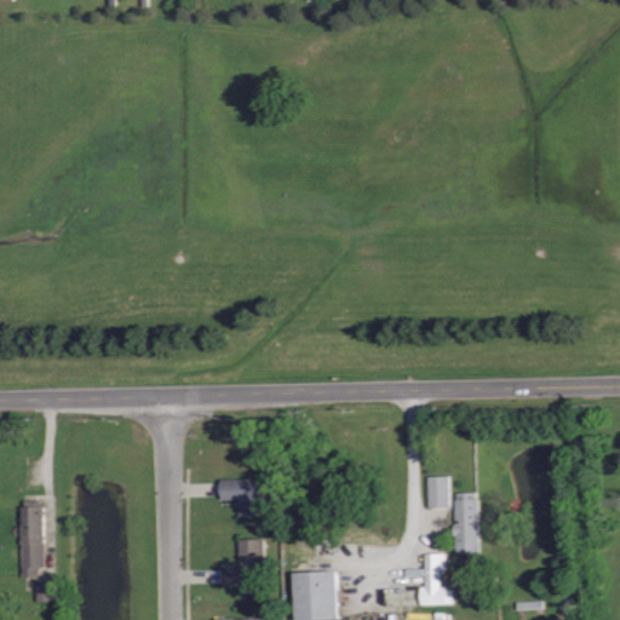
[(453,476),(431,477),(432,507),(453,507),(453,476)]
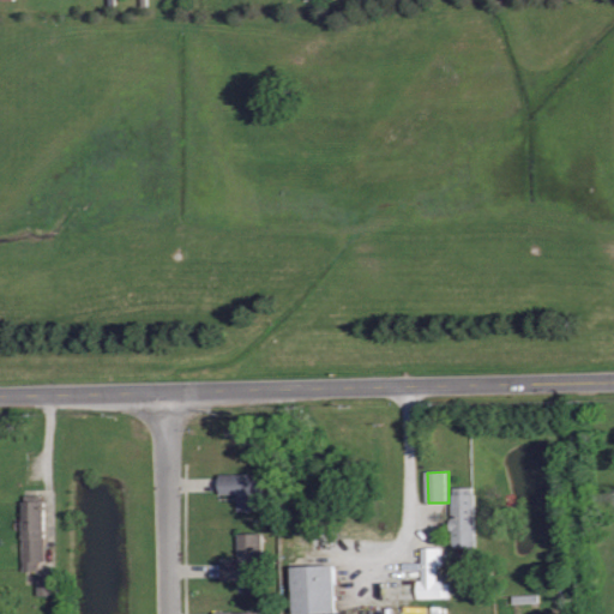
[(260,473),(262,510),(238,511),(238,493),(220,494),(220,474),(260,473)]
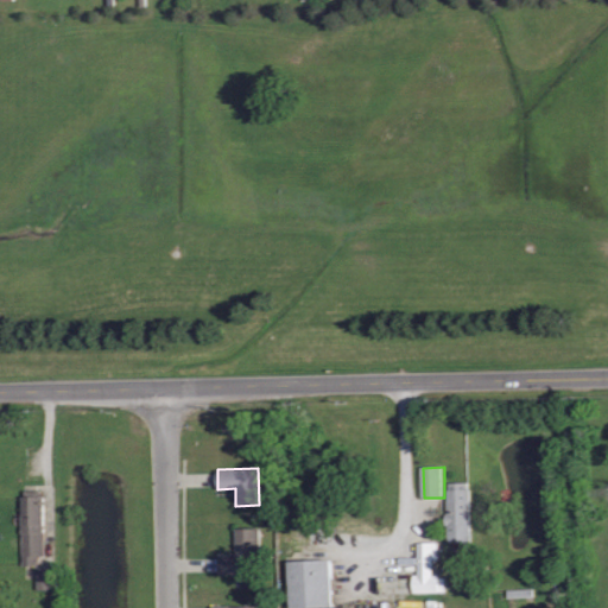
[(449,540),(448,489),(449,488),(449,481),(468,481),(468,487),(469,487),(470,539),(449,540)]
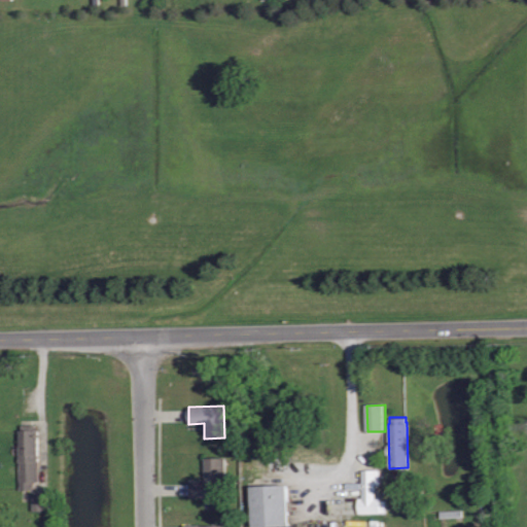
[(20,489),(19,429),(22,429),(22,424),(35,424),(35,428),(38,428),(39,481),(33,481),(33,489),(20,489)]
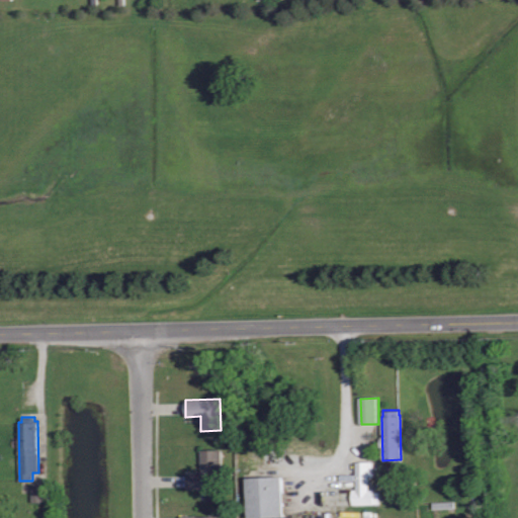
[(222,489),(186,489),(186,471),(200,471),(199,450),(221,450),(222,489)]
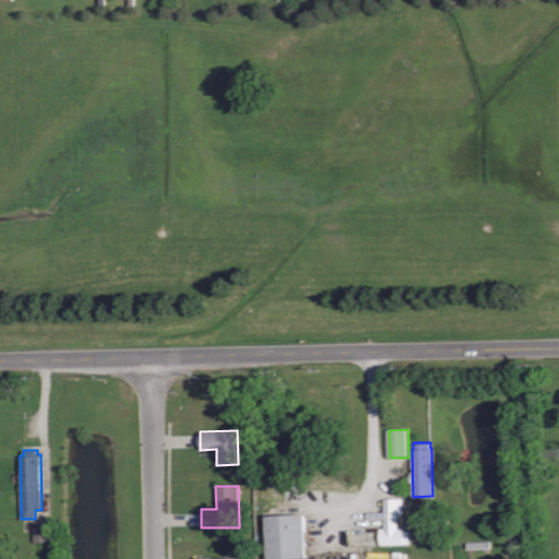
[(411,546),(411,531),(400,531),(400,516),(404,516),(404,499),(385,499),(387,530),(381,530),(381,547),(411,546)]
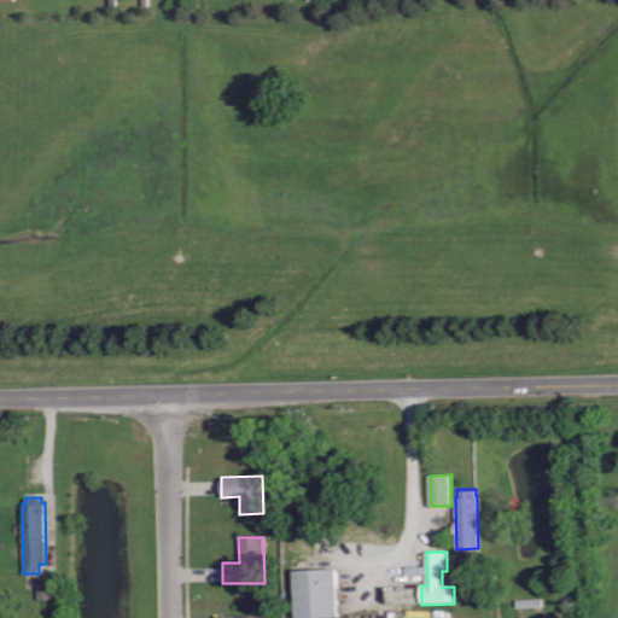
[(301,570),(301,617),(342,617),(340,569),(301,570)]
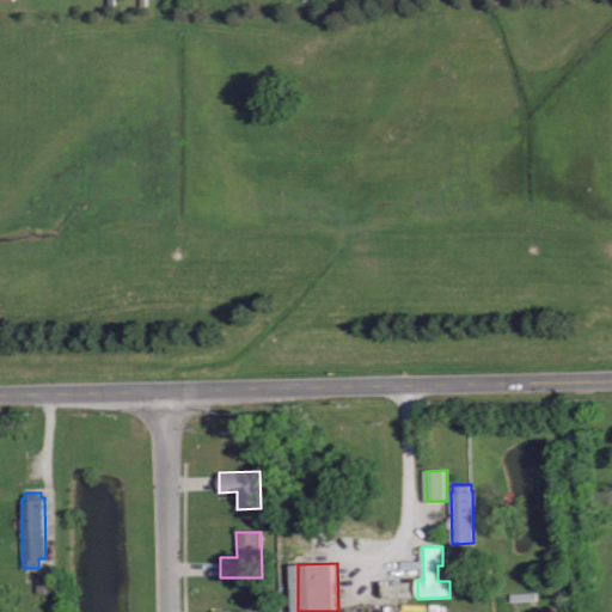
[(55,593),(55,575),(40,574),(40,593),(55,593)]
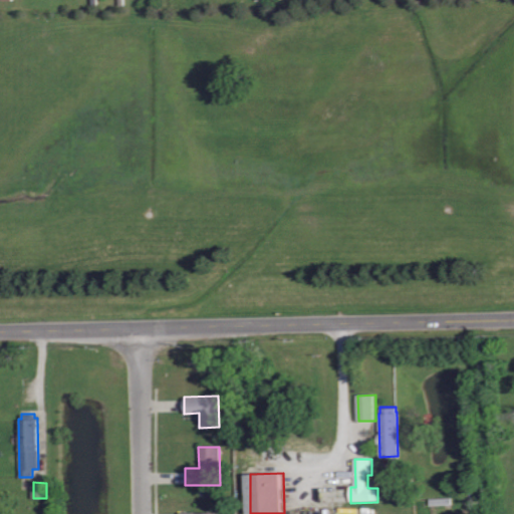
All buildings are outlined.
